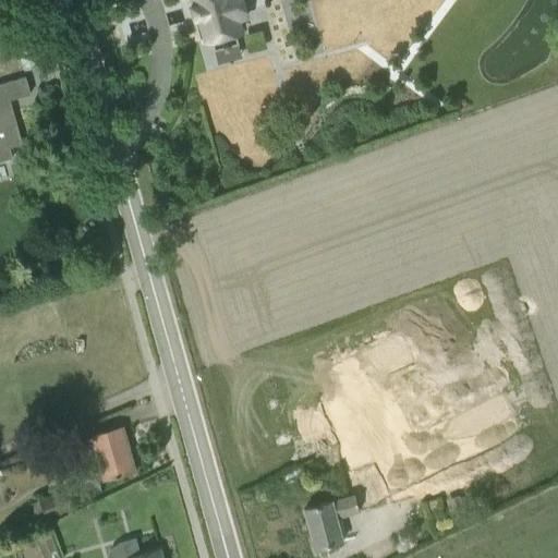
[(190,0),(192,5),(191,5),(191,9),(195,8),(197,16),(194,17),(194,20),(198,19),(204,41),(210,40),(213,50),(221,48),(222,51),(230,49),(229,46),(238,44),(231,22),(245,17),(240,0),(190,0)]
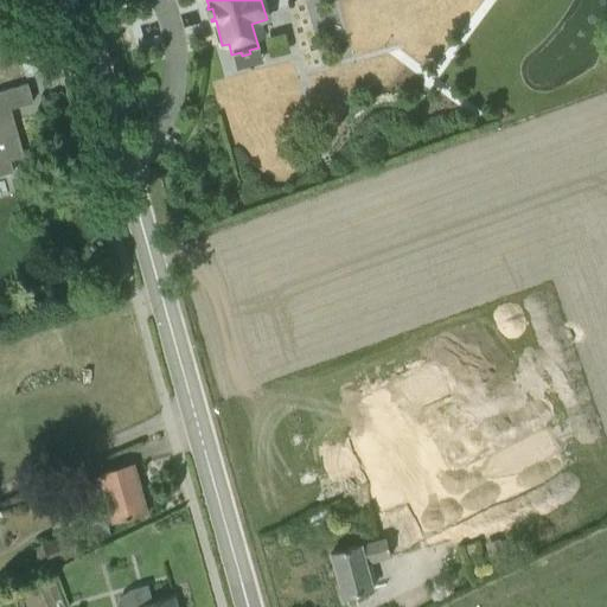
[(21,157),(10,109),(31,103),(26,84),(0,91),(0,177),(13,173),(10,160),(21,157)]
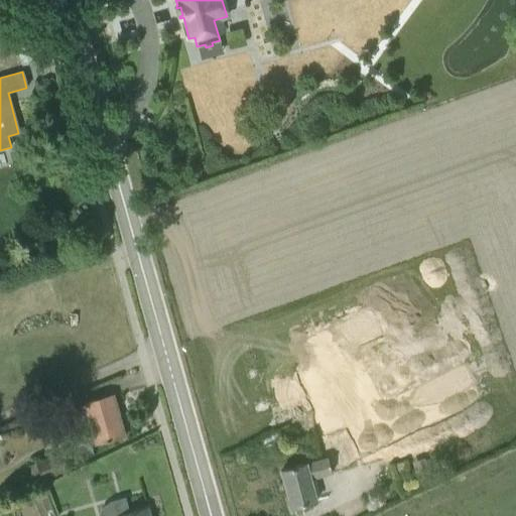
[(319,367),(301,376),(310,396),(309,397),(314,408),(315,407),(325,425),(338,418),(341,425),(361,416),(332,356),(378,334),(369,313),(307,343),(319,367)]
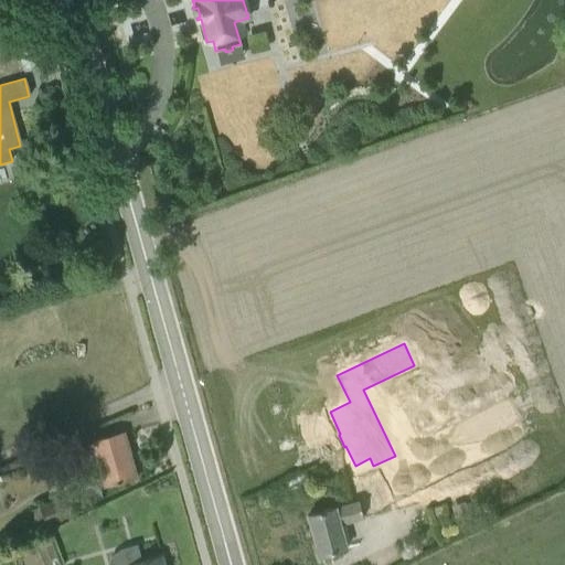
[(92,441),(92,444),(80,449),(74,437),(54,447),(60,461),(80,456),(88,482),(83,484),(87,501),(102,497),(99,487),(114,482),(135,477),(123,433),(92,441)]
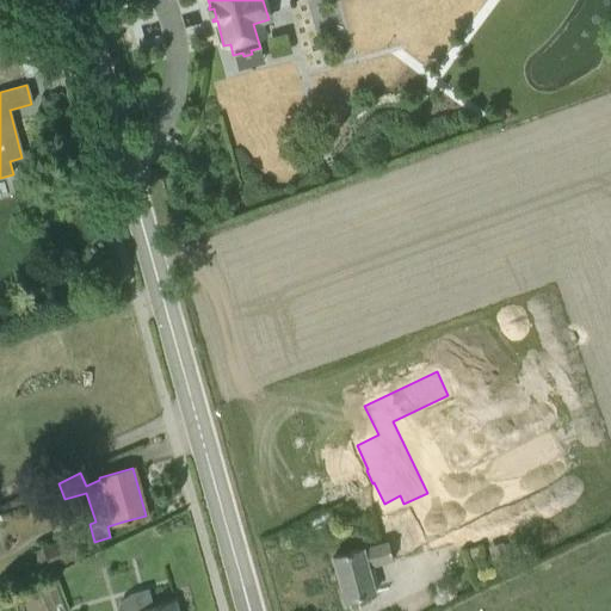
[(497,487),(423,508),(434,549),(507,528),(497,487)]
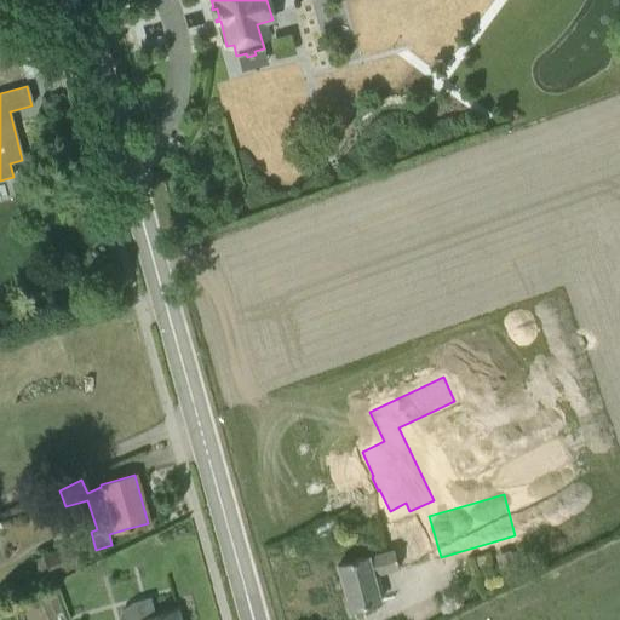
[(29,562),(38,581),(95,558),(91,549),(82,551),(79,541),(29,562)]
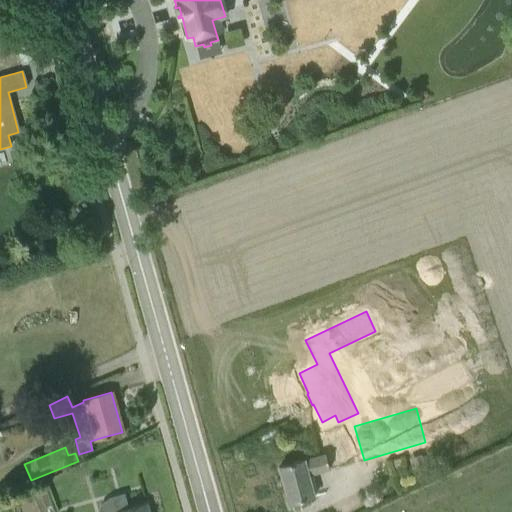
[(313,496),(307,475),(329,469),(325,454),(303,460),(278,467),(288,503),(313,496)]
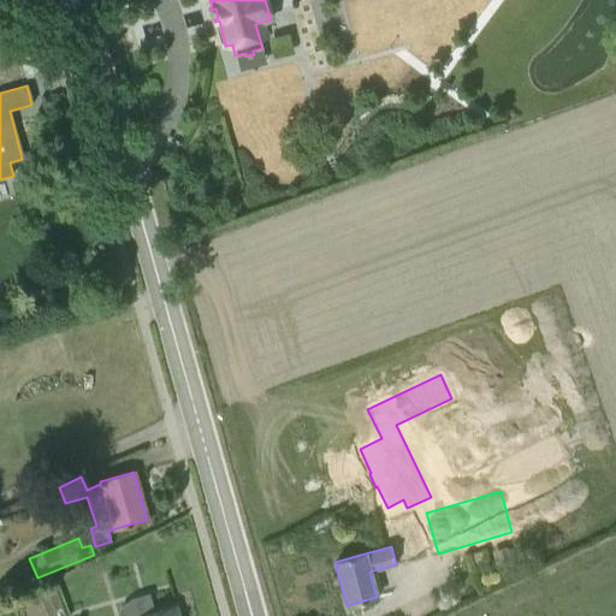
[(479,550),(468,554),(472,564),(483,562),(479,550)]
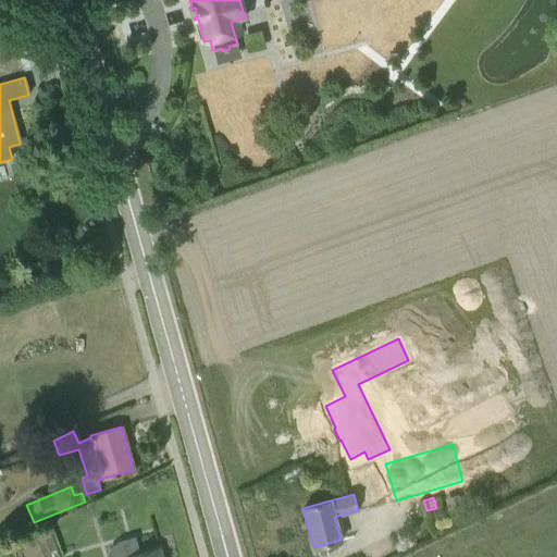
[(160,556),(158,547),(123,556),(122,556),(160,556)]
